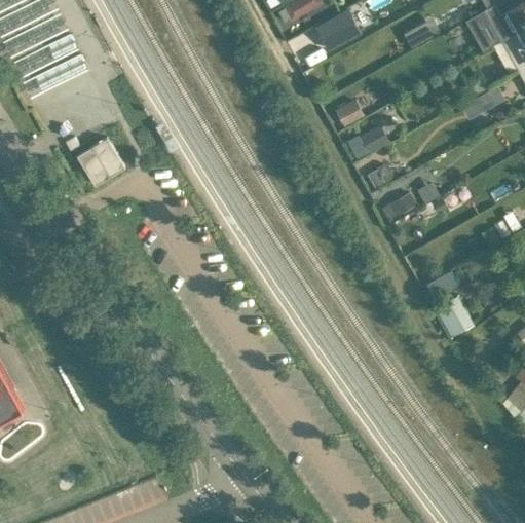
[(313,9),(307,0),(297,0),(284,8),(285,9),(290,20),(292,22),(313,9)]
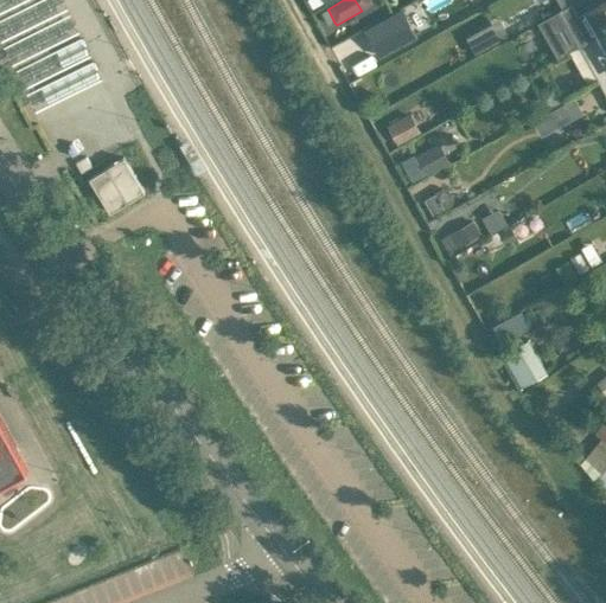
[(555,0),(562,11),(571,6),(580,0),(555,0)]
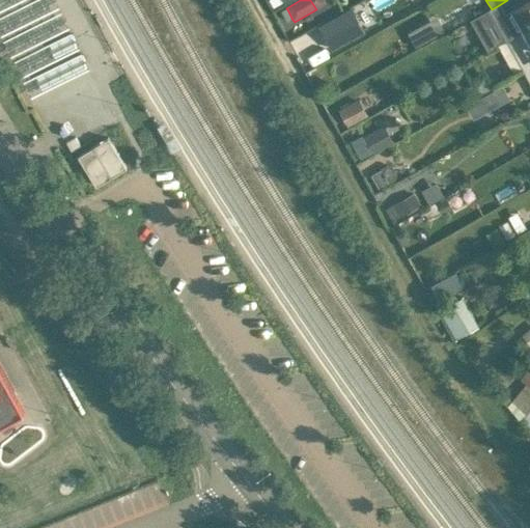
[(506,42),(524,31),(529,27),(529,0),(507,0),(499,5),(492,9),(489,10),(506,42)]
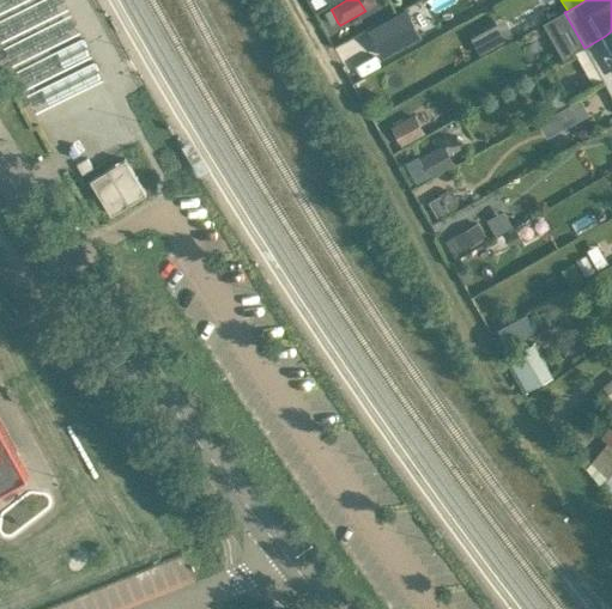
[(338,23),(332,11),(323,16),(331,26),(338,23)]
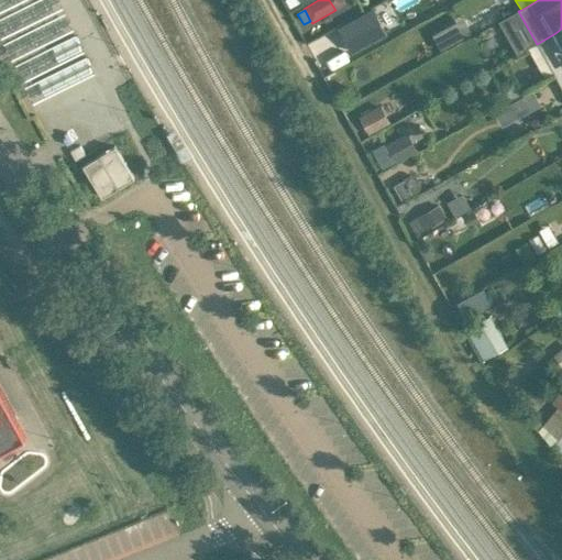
[(338,31),(351,54),(386,34),(373,11),(338,31)]
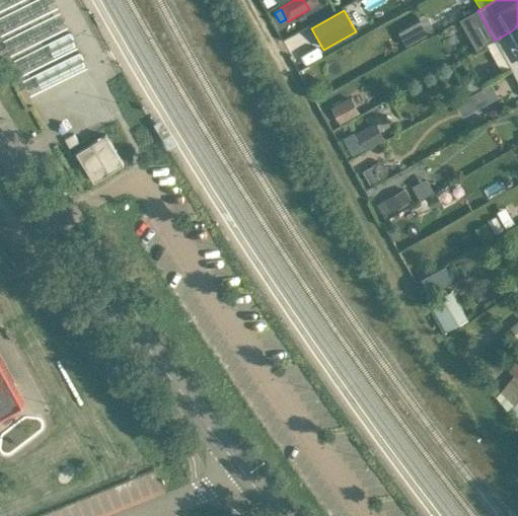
[(404,44),(434,33),(430,19),(399,29),(404,44)]
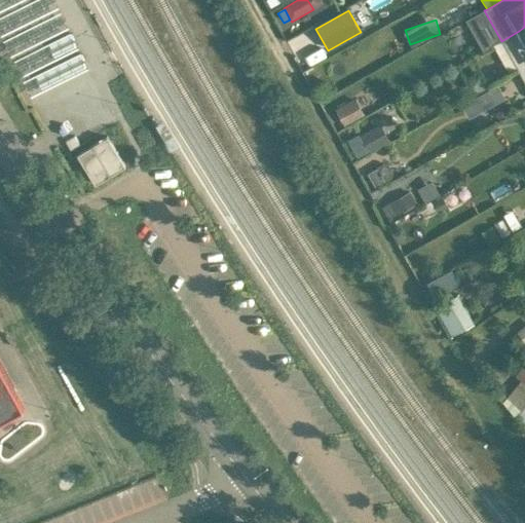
[(524,27),(519,31),(501,41),(500,41),(518,72),(524,67),(524,27)]
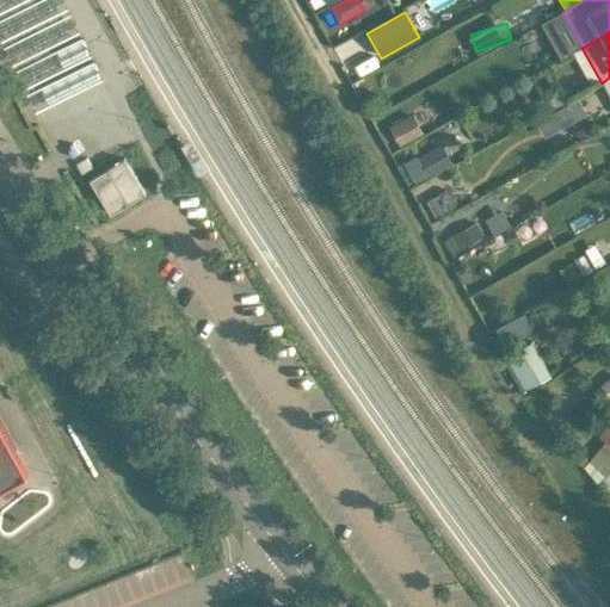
[(536,123),(540,131),(558,122),(553,113),(536,123)]
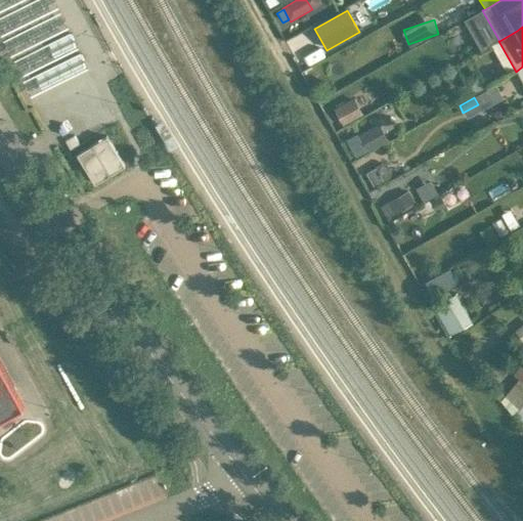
[(362,116),(353,99),(334,111),(342,127),(362,116)]
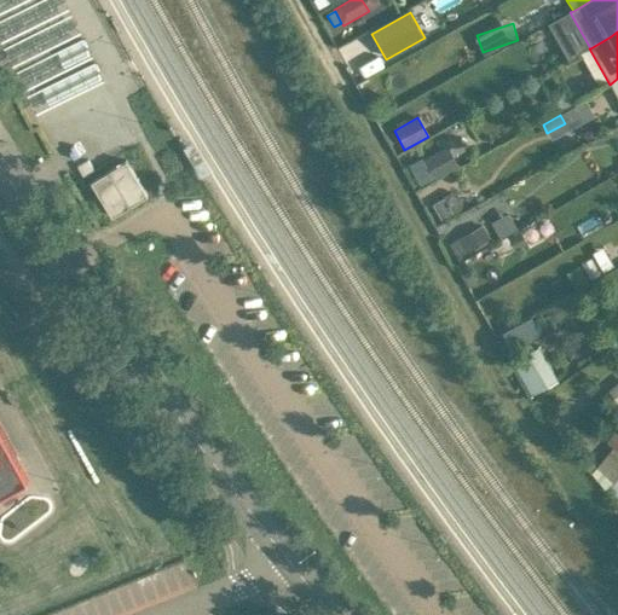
[(448,149),(423,162),(434,180),(458,167),(448,149)]
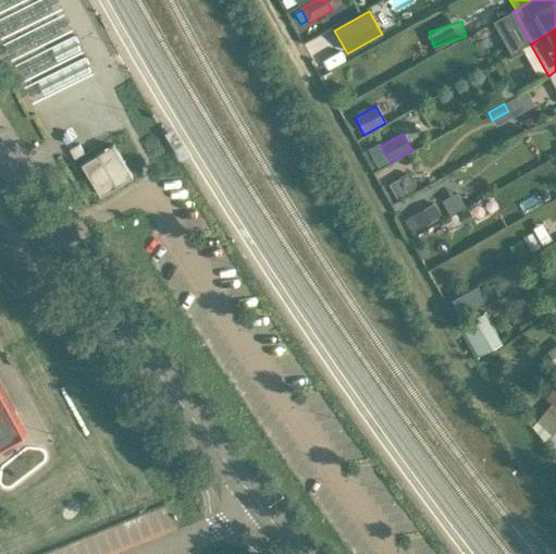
[(131,179),(113,147),(81,165),(99,197),(131,179)]
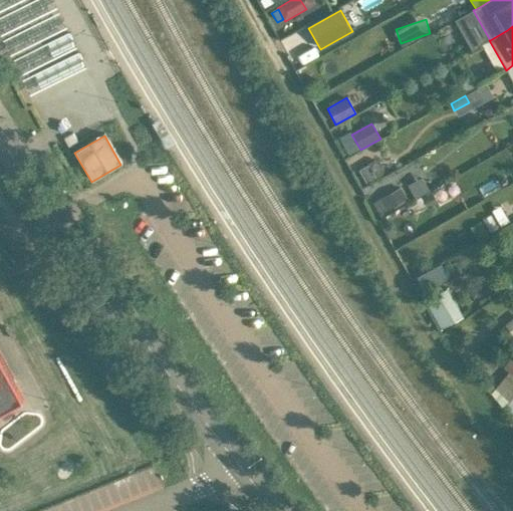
[(374,161),(368,165),(368,166),(375,178),(375,179),(382,176),(383,170),(379,163),(374,161)]
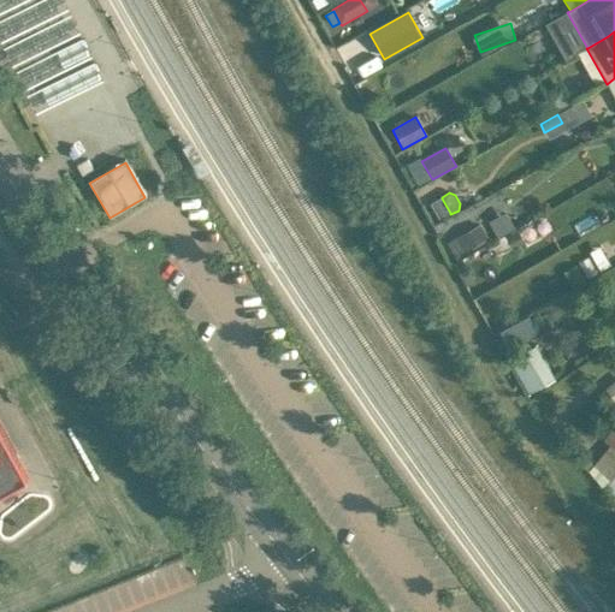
[(497,237),(514,229),(506,212),(489,220),(497,237)]
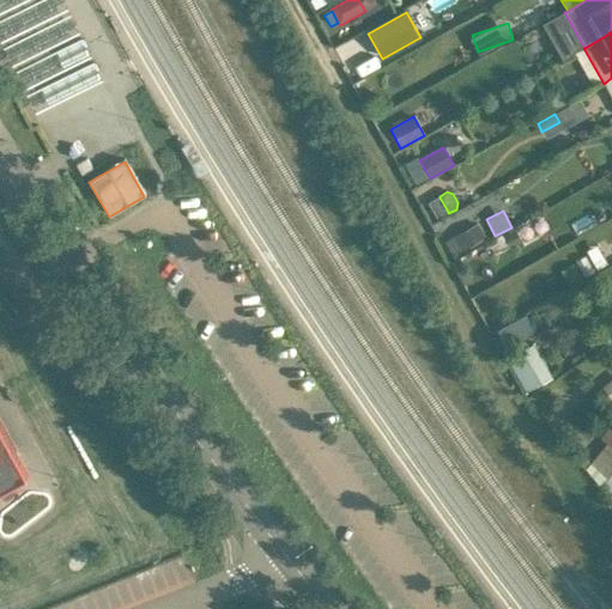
[(454,238),(461,251),(462,253),(486,238),(479,226),(478,225),(454,238)]
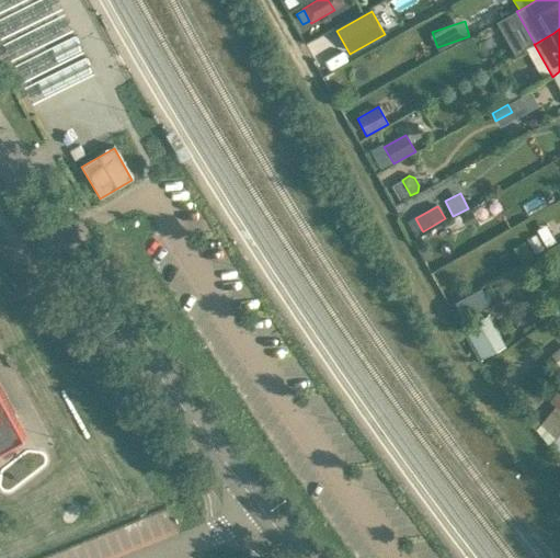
[(459,217),(466,228),(467,229),(478,223),(471,211),(459,217)]
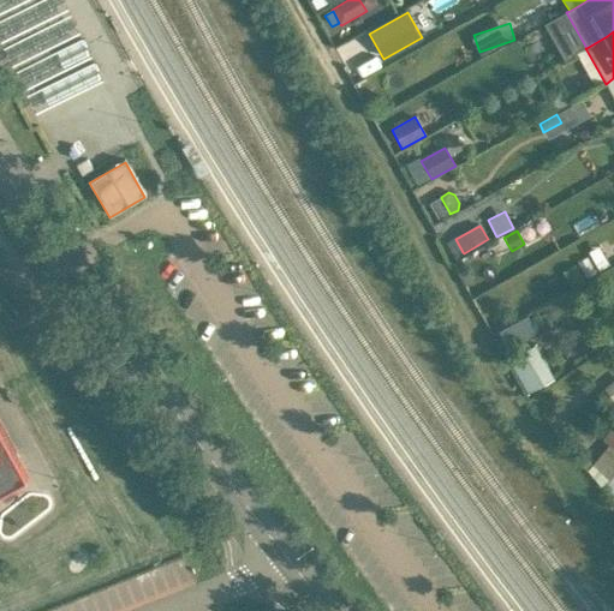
[(609,267),(604,257),(595,263),(600,271),(609,267)]
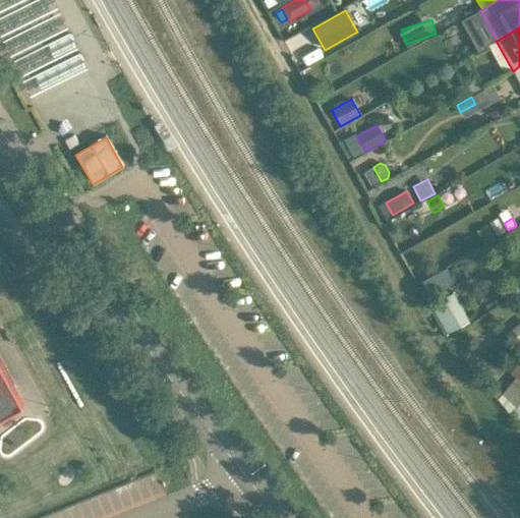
[(423,280),(430,294),(456,281),(448,267),(423,280)]
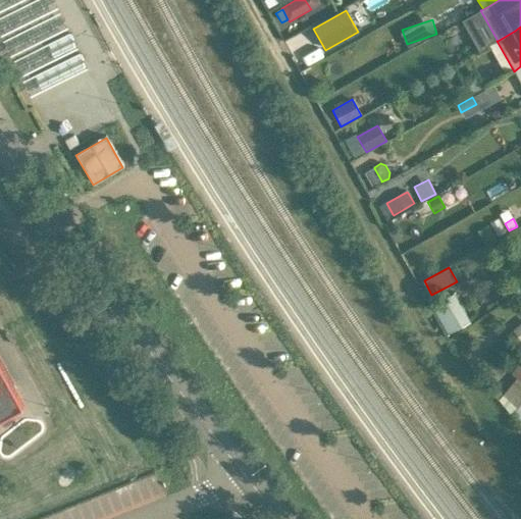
[(454,294),(431,307),(448,335),(470,323),(454,294)]
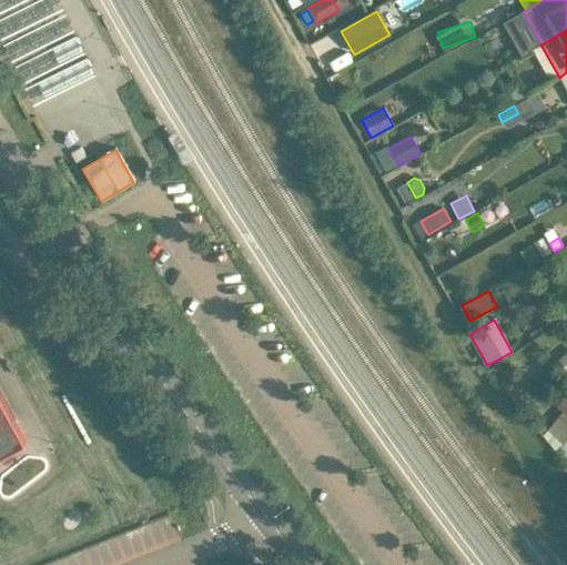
[(0,454),(27,441),(0,392),(0,454)]
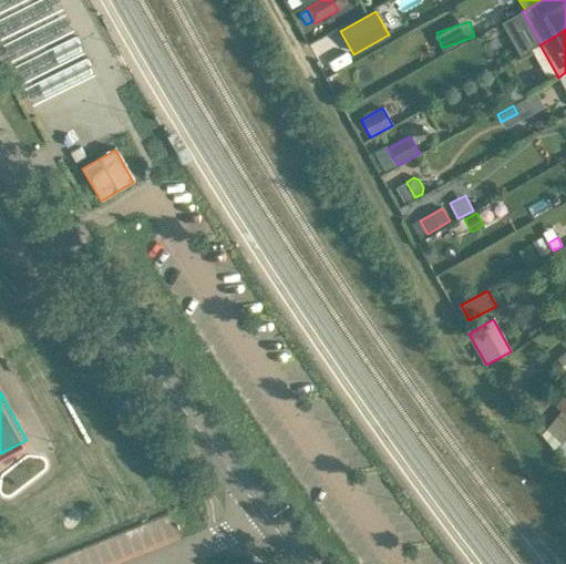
[(565,414),(565,396),(556,406),(562,411),(565,414)]
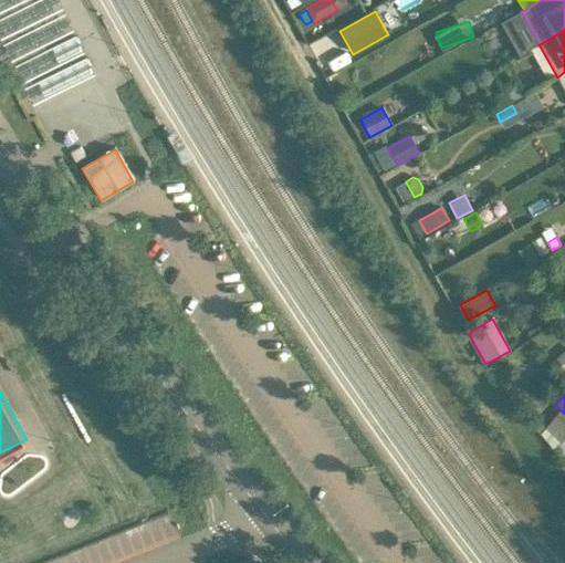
[(553,451),(563,462),(564,459),(564,437),(561,442),(556,448),(553,451)]
